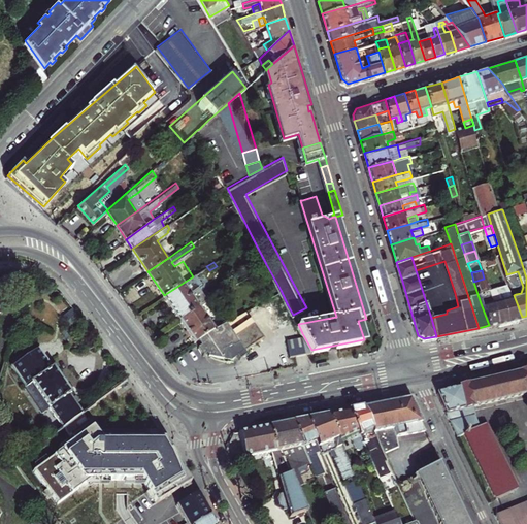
[(193,276),(164,295),(180,319),(201,305),(210,299),(201,283),(192,289),(190,285),(198,280),(195,274),(193,276)]
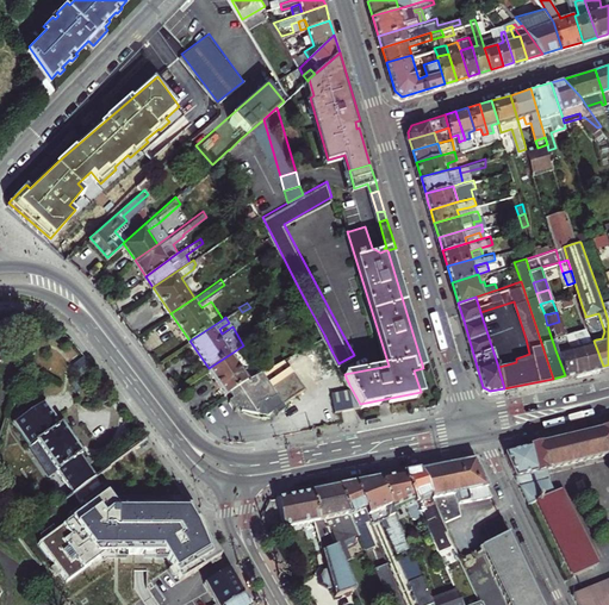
[(563,332),(559,322),(547,325),(551,336),(563,332)]
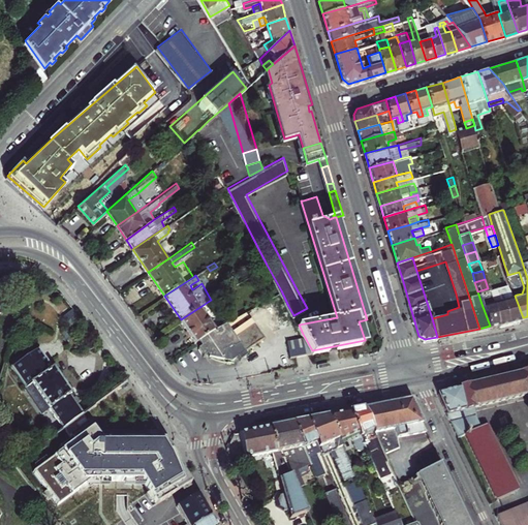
[(509,321),(523,317),(515,296),(513,296),(508,283),(498,286),(509,321)]
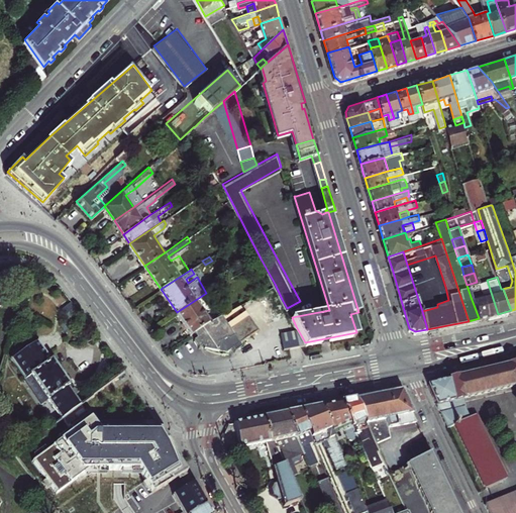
[(477,282),(481,294),(489,316),(498,314),(487,280),(477,282)]
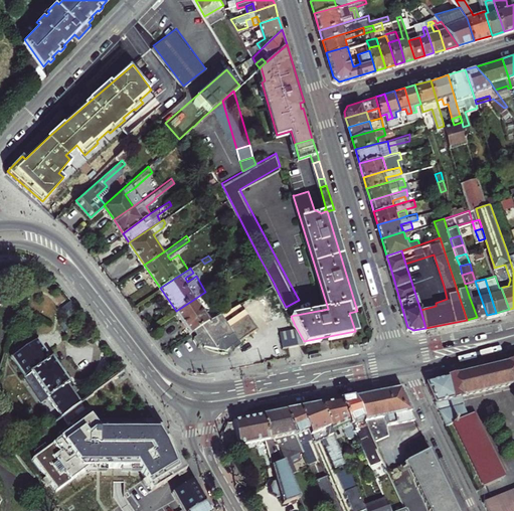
[(479,293),(475,281),(465,284),(469,296),(479,293)]
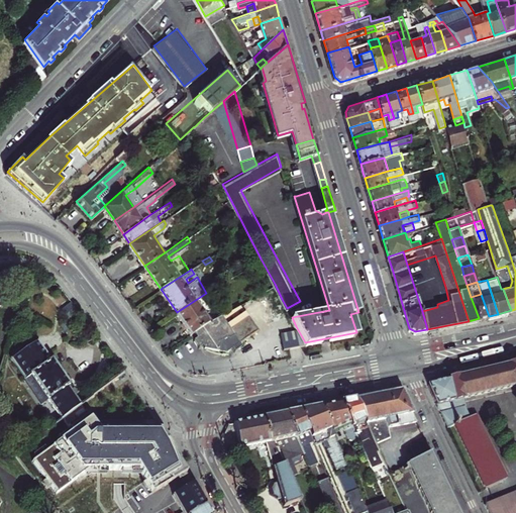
[(489,316),(481,294),(471,297),(479,318),(489,316)]
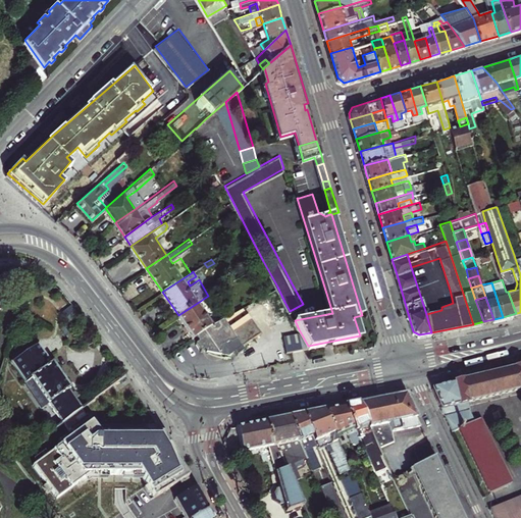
[(232,307),(211,320),(199,302),(178,315),(194,338),(228,316),(236,312),(232,307)]
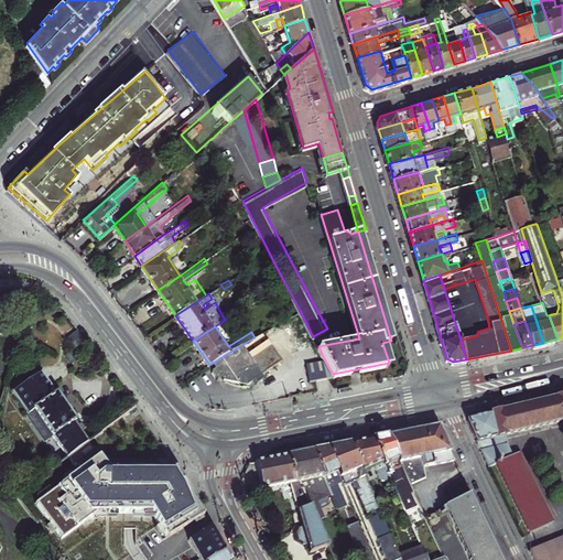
[(257,356),(264,352),(255,337),(247,342),(253,353),(257,357),(257,356)]
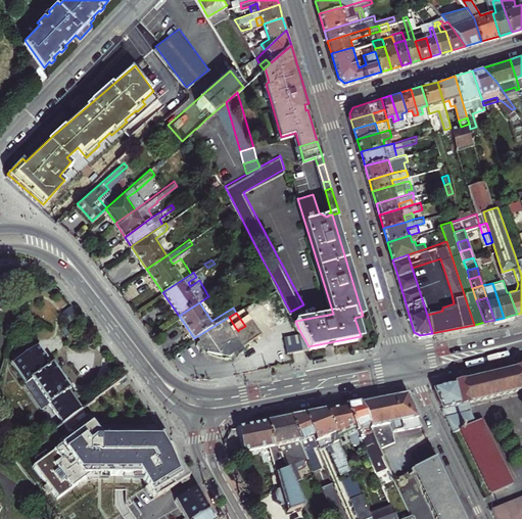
[(201,348),(207,344),(235,327),(229,317),(194,338),(201,348)]
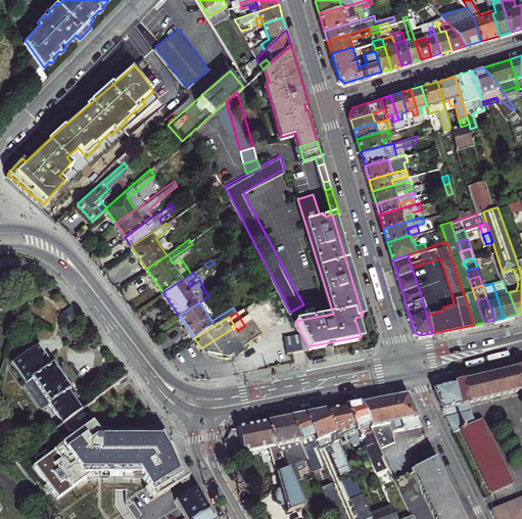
[(250,345),(248,343),(264,334),(254,321),(245,326),(238,330),(244,343),(232,350),(223,354),(231,355),(237,351),(239,355),(248,349),(247,347),(250,345)]
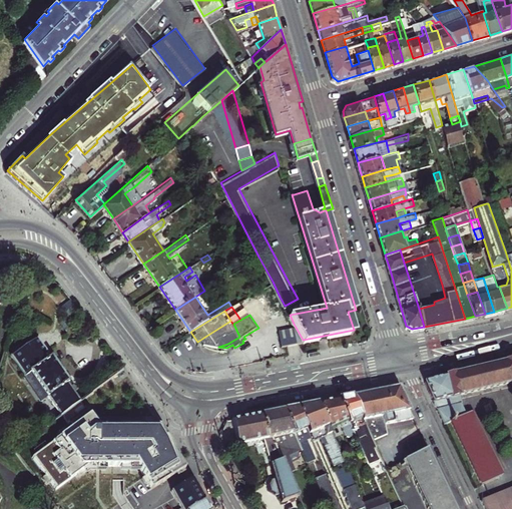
[(202,344),(218,347),(227,344),(239,337),(233,324),(233,325),(230,321),(203,338),(197,342),(198,343),(201,341),(202,344)]
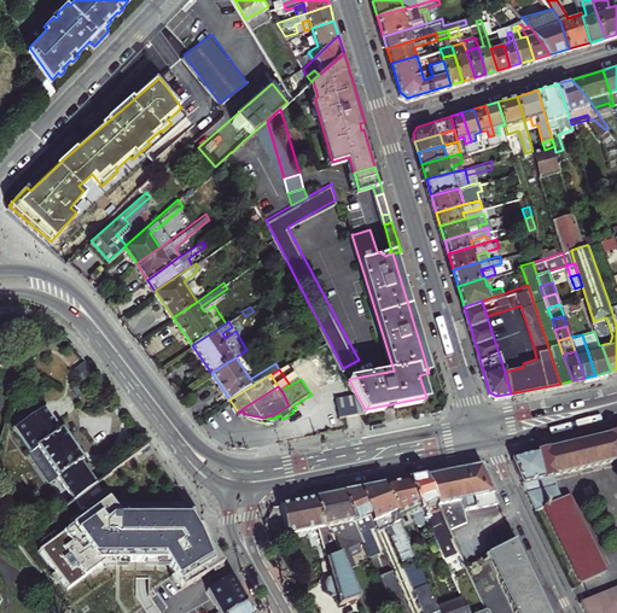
[(337,415),(365,409),(354,390),(332,395),(337,415)]
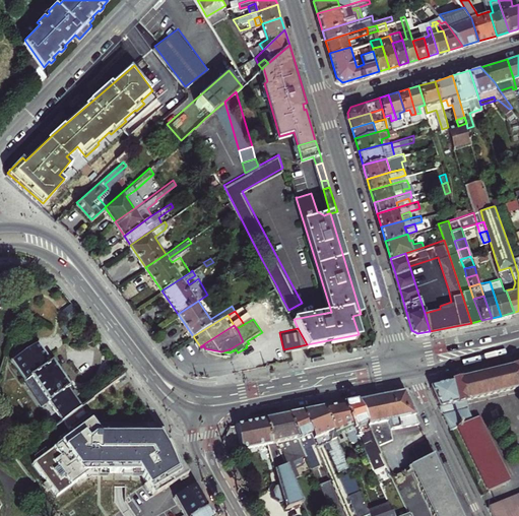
[(30,375),(63,418),(83,403),(69,384),(70,383),(51,358),(50,359),(37,340),(9,360),(24,380),(30,375)]
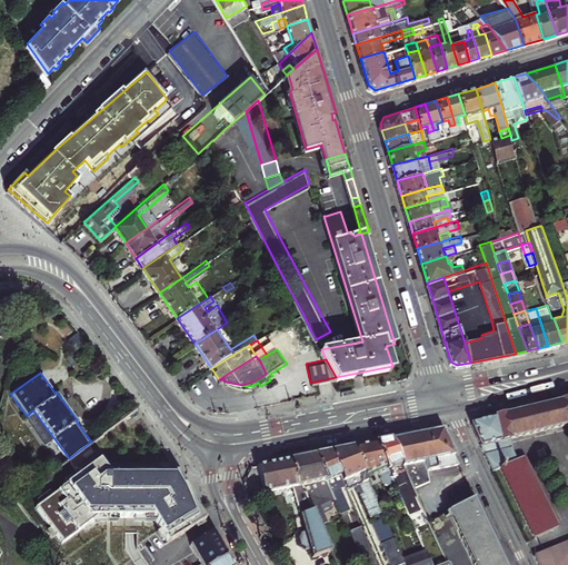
[(511,447),(497,452),(494,443),(567,420),(567,395),(472,419),(472,422),(495,469),(501,466),(537,536),(558,526),(524,456),(517,459),(511,447)]
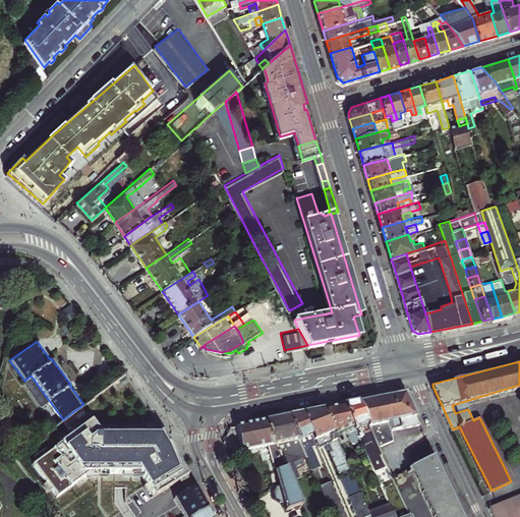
[(405,391),(357,399),(380,445),(393,439),(388,429),(421,423),(405,391)]
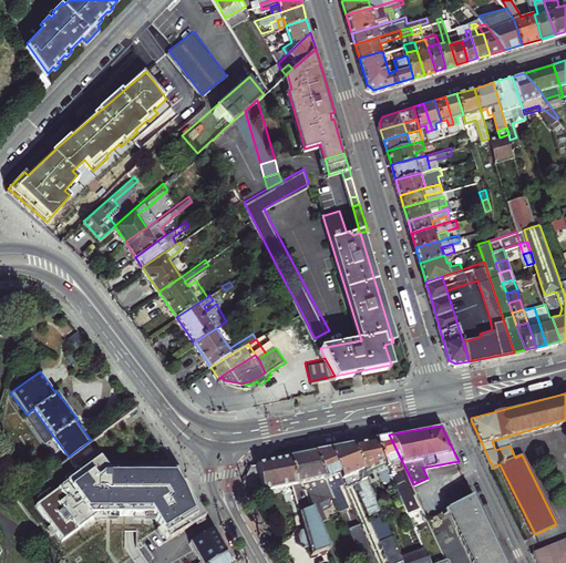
[(389,434),(372,438),(392,478),(401,498),(417,491),(413,484),(389,434)]
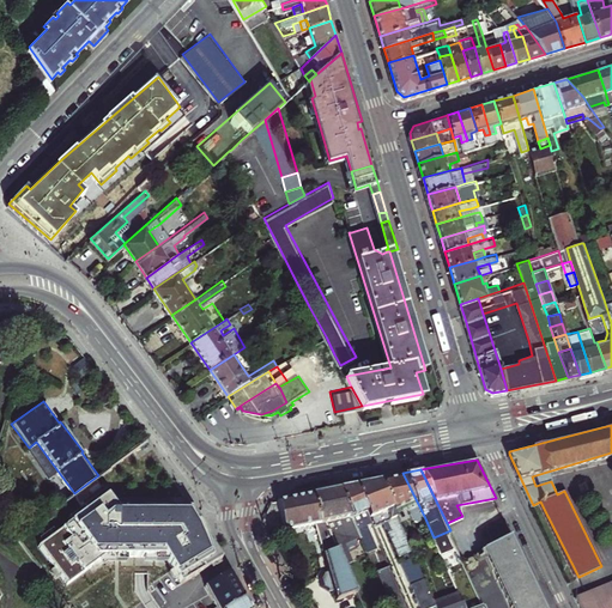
[(403,473),(380,478),(410,542),(413,541),(407,528),(408,522),(404,511),(400,511),(399,508),(410,503),(411,505),(408,506),(414,518),(417,520),(424,516),(403,473)]
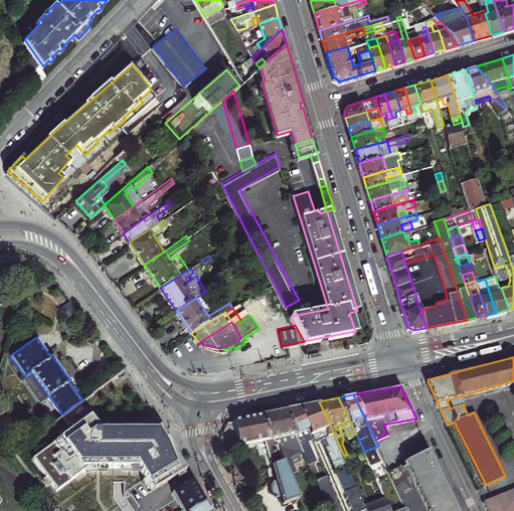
[(186,469),(161,424),(100,426),(82,399),(62,414),(68,423),(27,456),(55,489),(84,467),(136,467),(151,489),(186,469)]
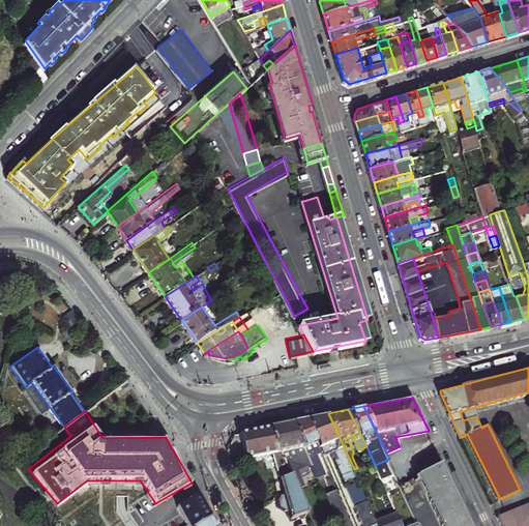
[(354,469),(328,413),(306,417),(318,445),(327,444),(330,451),(335,450),(350,485),(359,480),(354,469)]
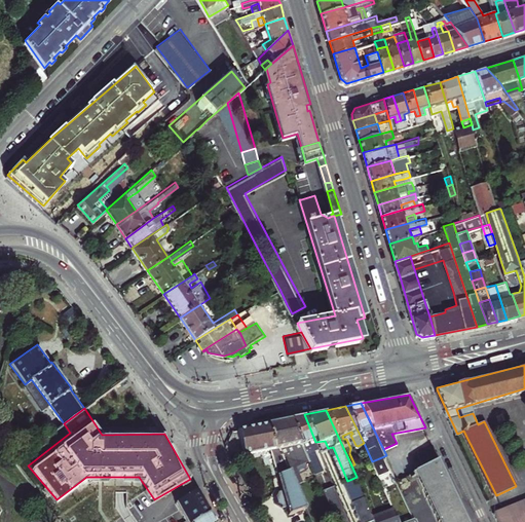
[(291,416),(306,456),(312,471),(314,470),(315,464),(310,448),(317,446),(315,442),(304,414),(291,416)]
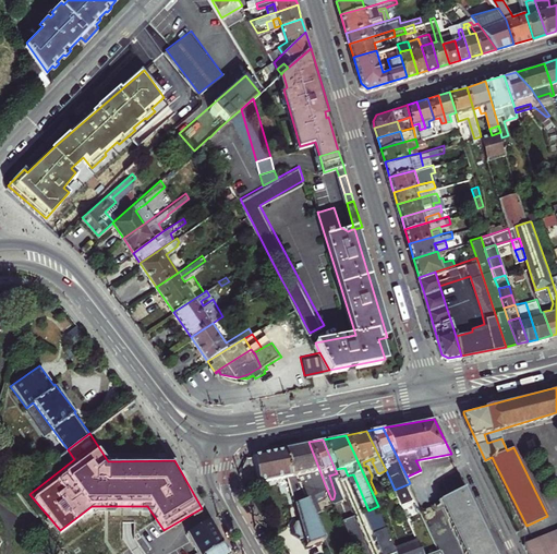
[(310,491),(325,484),(309,442),(291,445),(283,446),(289,472),(293,471),(303,495),(310,512),(317,509),(310,491)]
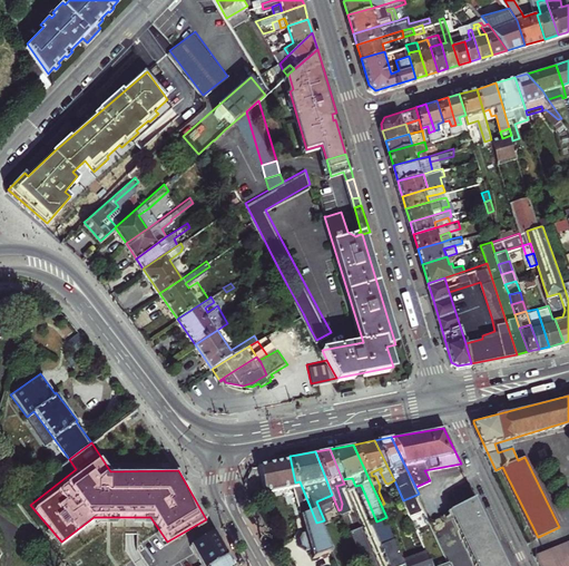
[(245,480),(252,493),(292,484),(301,511),(308,510),(306,507),(310,506),(300,481),(295,482),(290,456),(251,464),(245,480)]
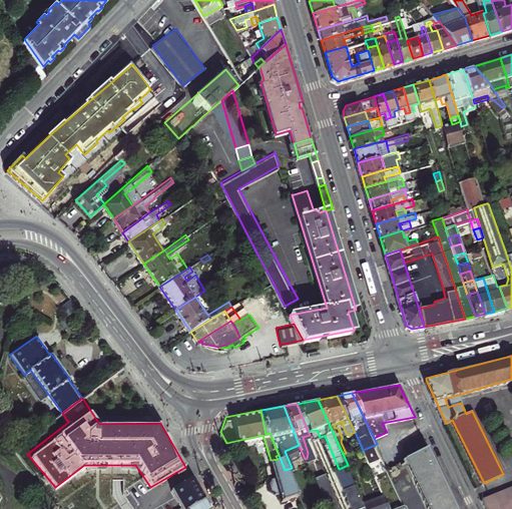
[(430,448),(423,433),(408,440),(415,455),(428,448),(430,448)]
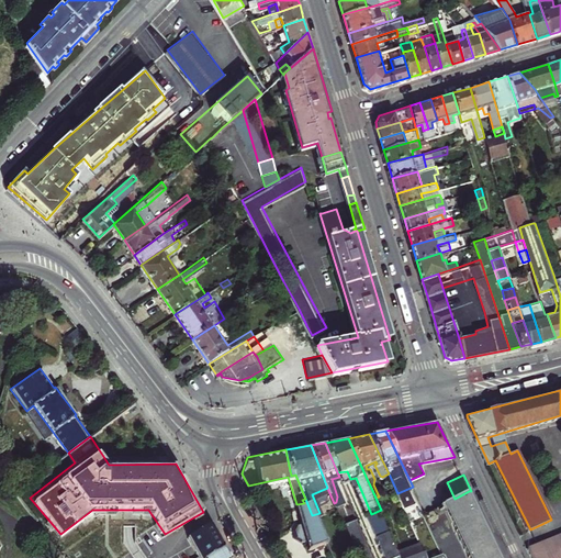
[(501,557),(469,491),(455,499),(446,502),(472,557),(501,557)]
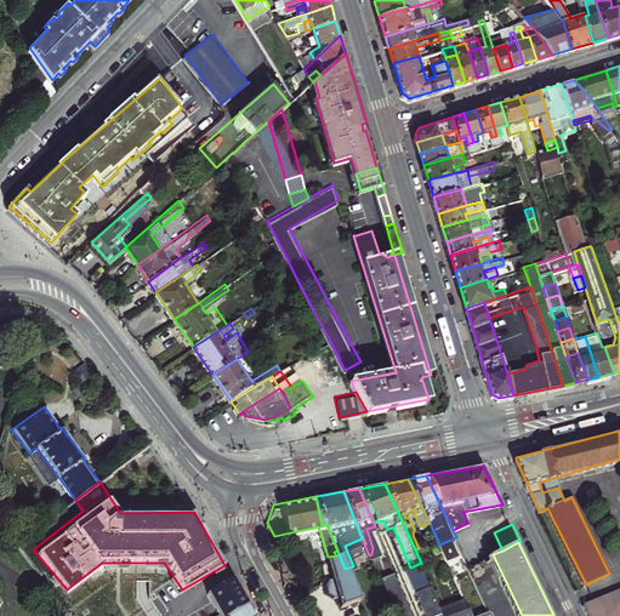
[(357,598),(345,569),(337,551),(334,552),(336,555),(328,557),(333,571),(328,572),(323,581),(325,588),(334,593),(340,591),(343,602),(357,598)]
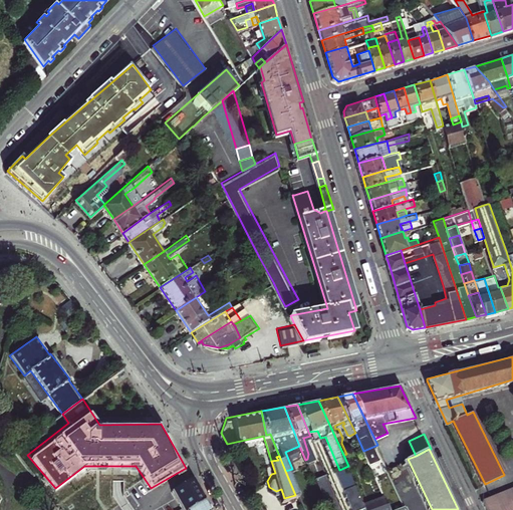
[(355,483),(332,492),(324,472),(312,477),(316,487),(325,509),(367,509),(364,502),(355,483)]
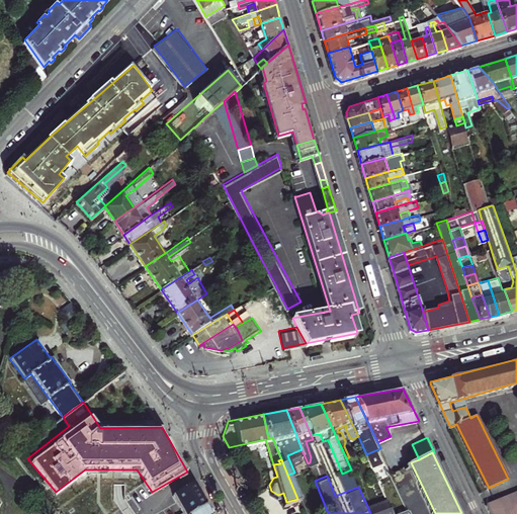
[(195,481),(174,492),(178,499),(183,508),(179,510),(181,513),(186,513),(207,502),(195,481)]
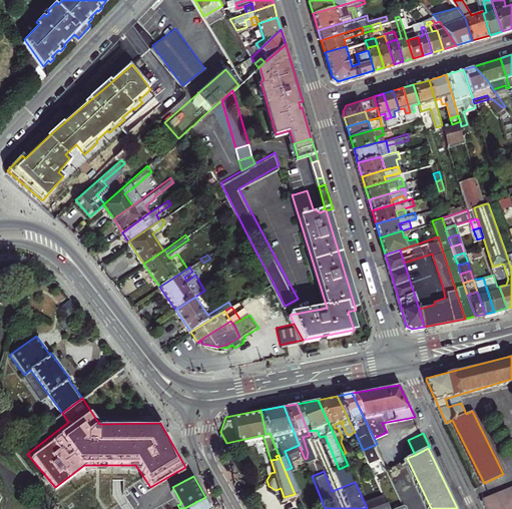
[(511,486),(497,493),(504,508),(511,508),(511,486)]
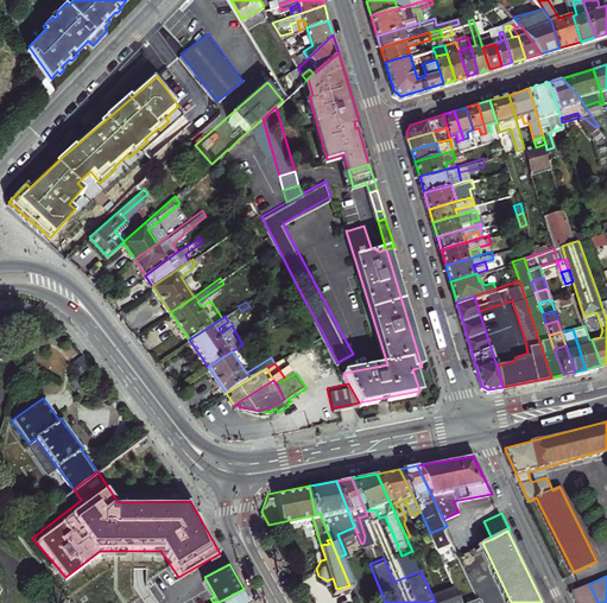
[(435,602),(460,602),(463,602),(455,584),(431,594),(435,602)]
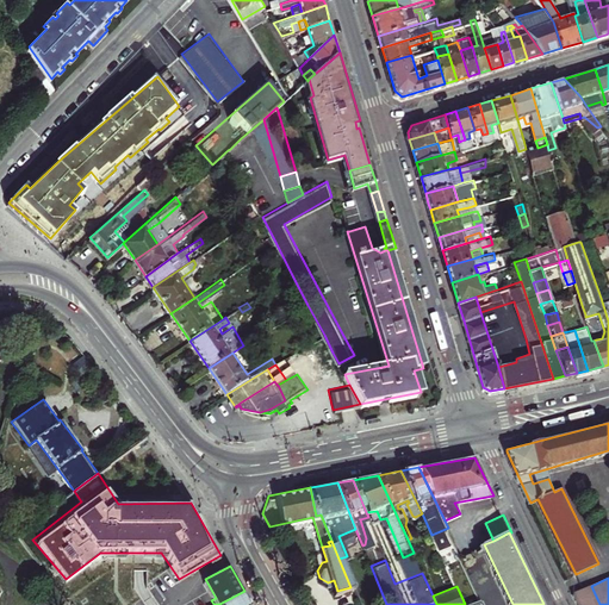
[(580,604),(600,604),(591,586),(575,593),(580,604)]
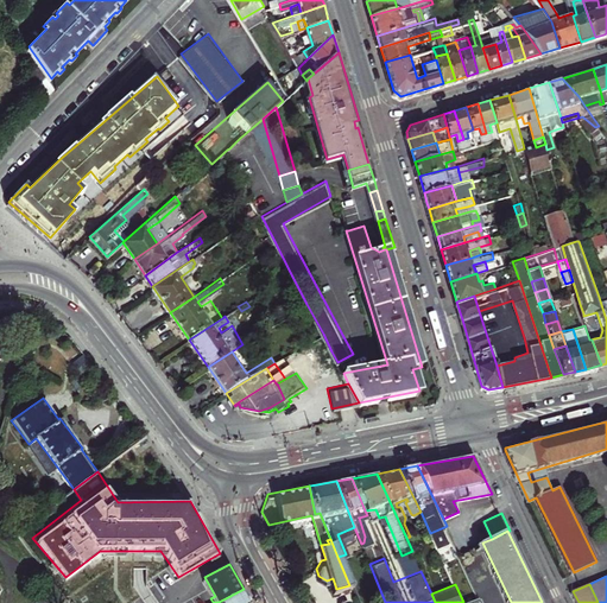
[(336,589),(337,596),(352,591),(349,585),(336,589)]
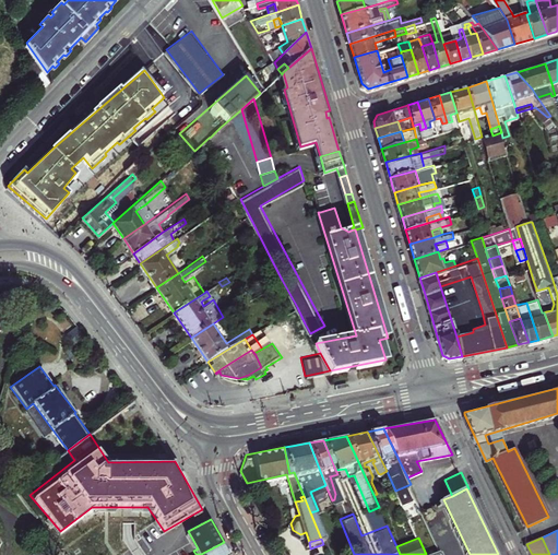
[(230,554),(224,542),(201,554),(230,554)]
